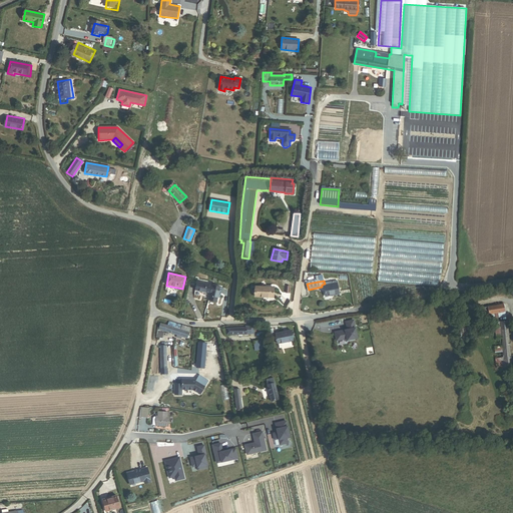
[(195,291),(209,294),(211,286),(197,282),(195,291)]
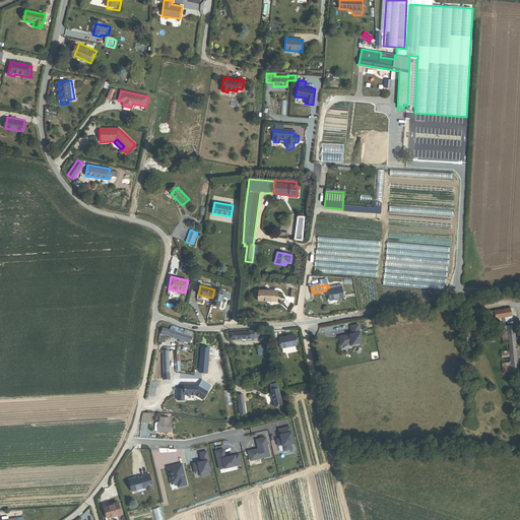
[(332,302),(345,299),(342,288),(330,290),(332,302)]
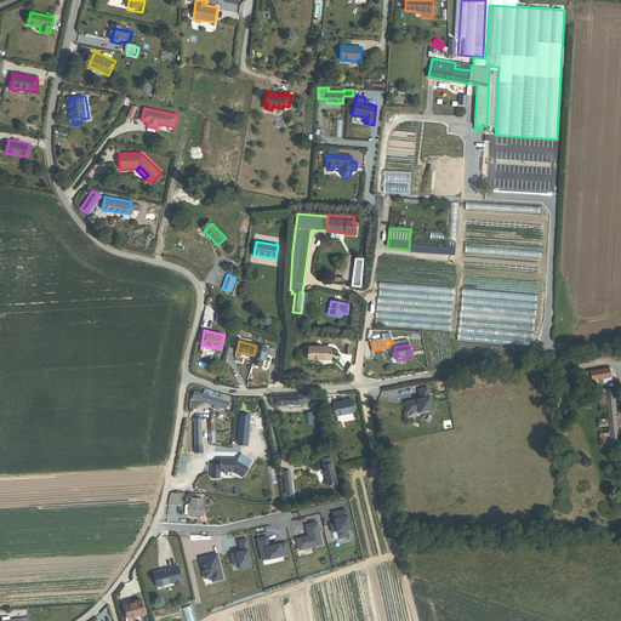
[(252,363),(263,365),(267,348),(256,346),(254,355),(252,363)]
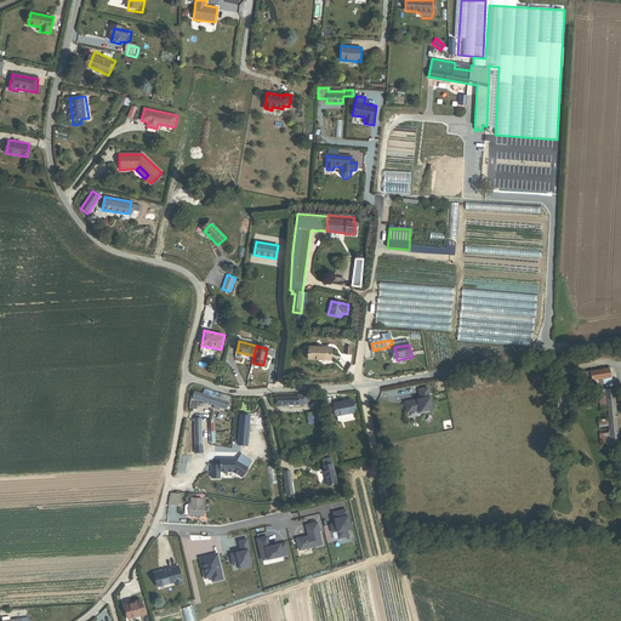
[(309,359),(331,360),(331,348),(311,347),(309,359)]
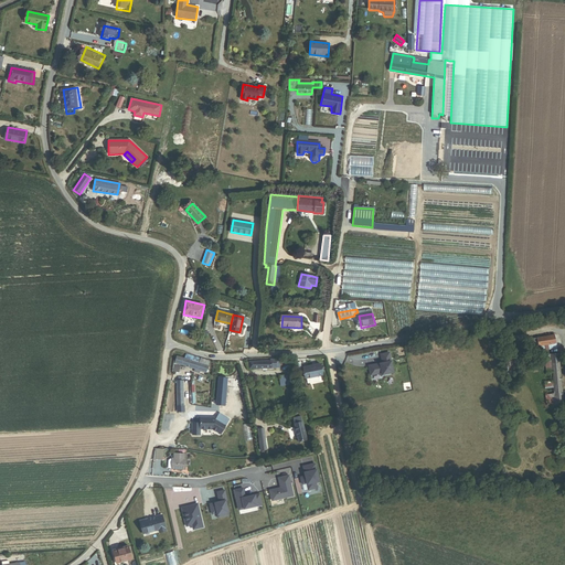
[(540,351),(557,348),(555,334),(537,338),(540,351)]
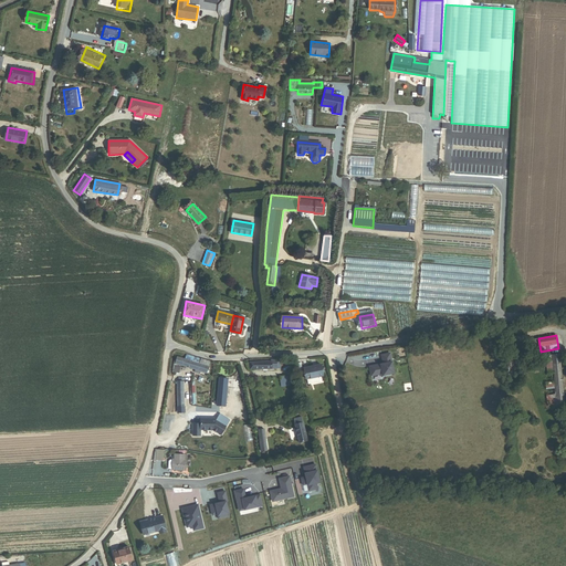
[(531,353),(541,352),(538,338),(528,339),(531,353)]
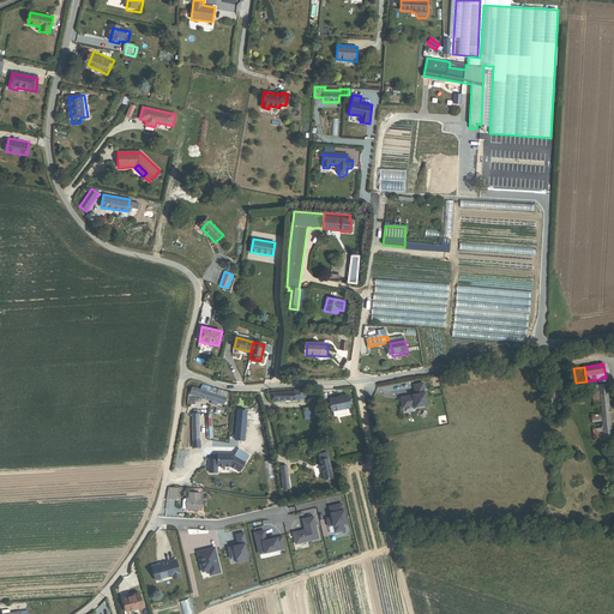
[(428,405),(423,383),(413,384),(414,393),(399,397),(402,409),(414,405),(414,408),(428,405)]
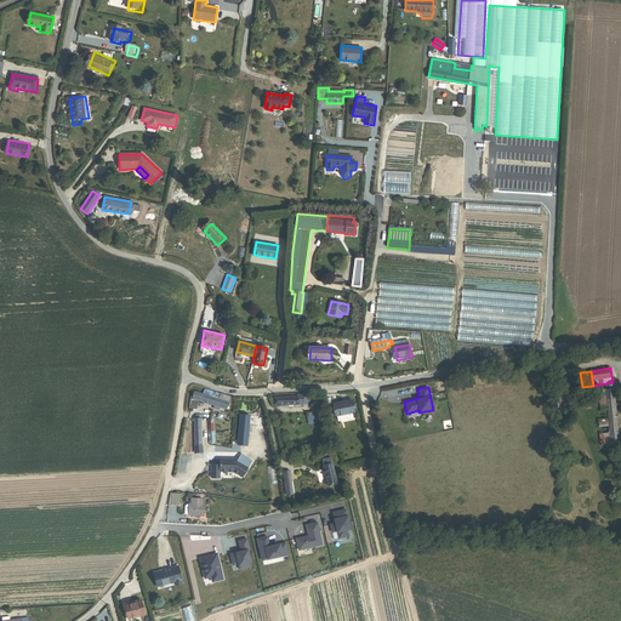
[(611,445),(620,445),(615,387),(602,389),(603,397),(607,397),(608,409),(608,419),(611,445)]
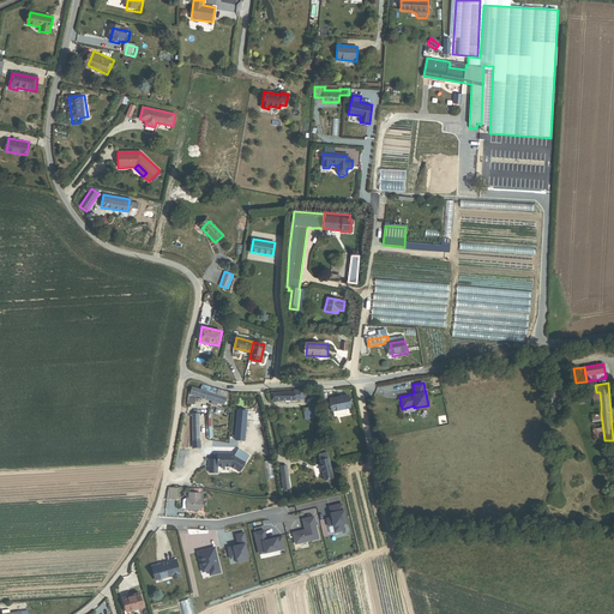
[(200,390),(216,395),(218,389),(202,384),(200,390)]
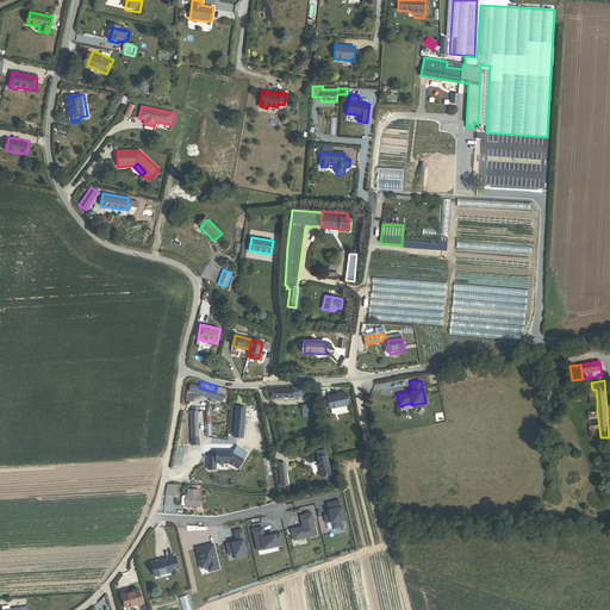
[(192,393),(223,403),(226,390),(217,386),(215,392),(199,387),(191,384),(188,392),(192,393)]
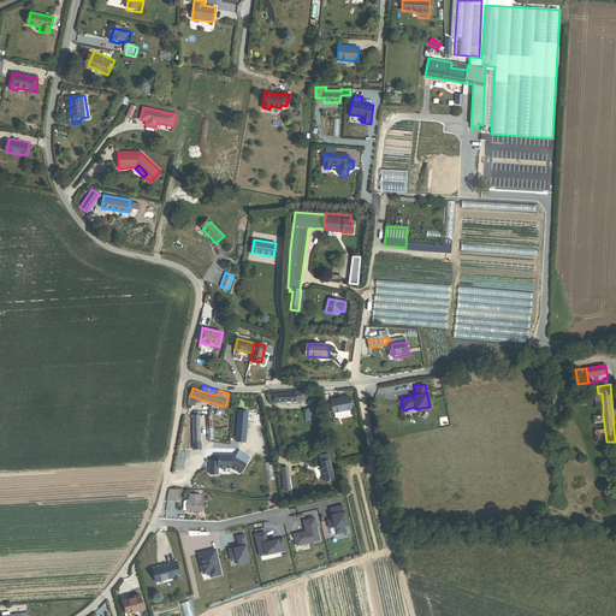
[(302,402),(302,401),(302,392),(302,391),(295,392),(295,394),(273,395),(273,403),(302,402)]
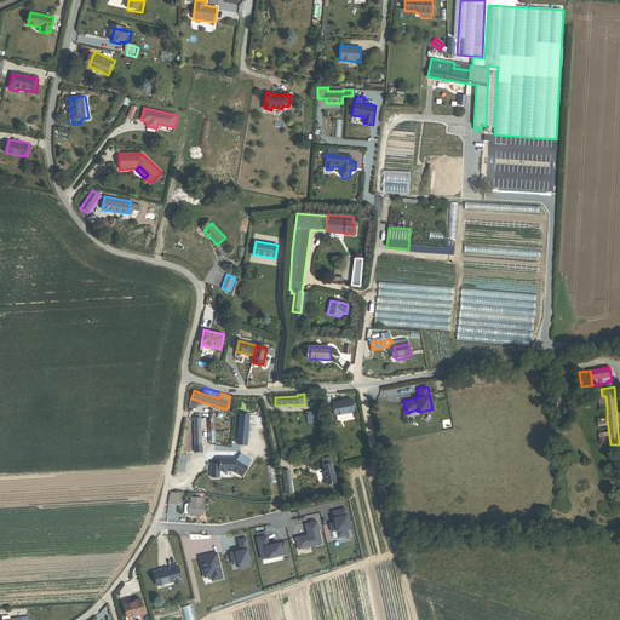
[(352,414),(349,397),(331,401),(336,419),(352,414)]
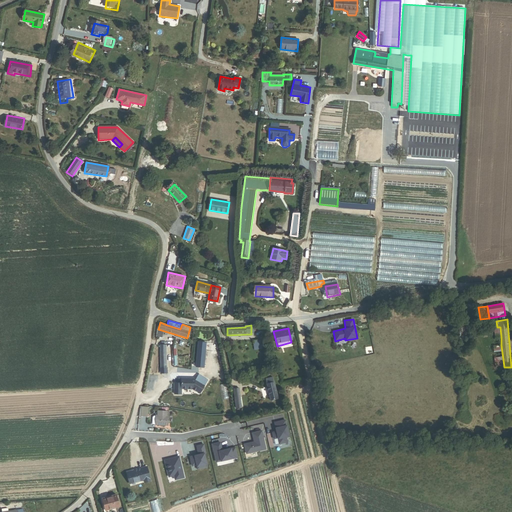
[(255,350),(263,349),(262,340),(254,341),(255,350)]
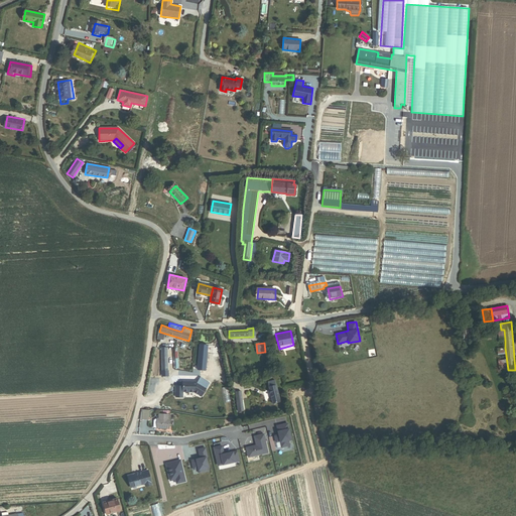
[(500,371),(508,370),(505,348),(498,349),(500,371)]
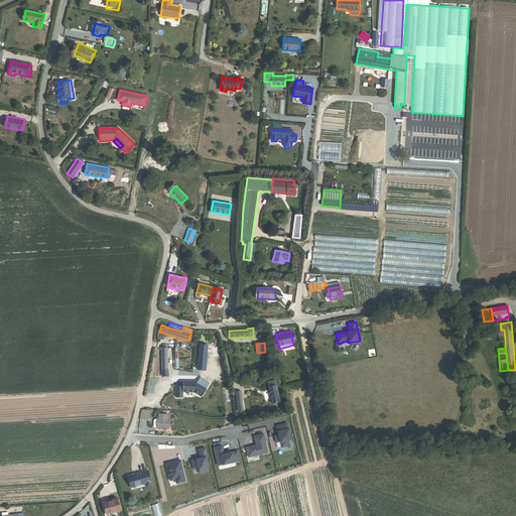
[(199,383),(198,382),(183,382),(183,392),(195,392),(197,392),(197,393),(203,397),(210,384),(201,378),(199,383)]
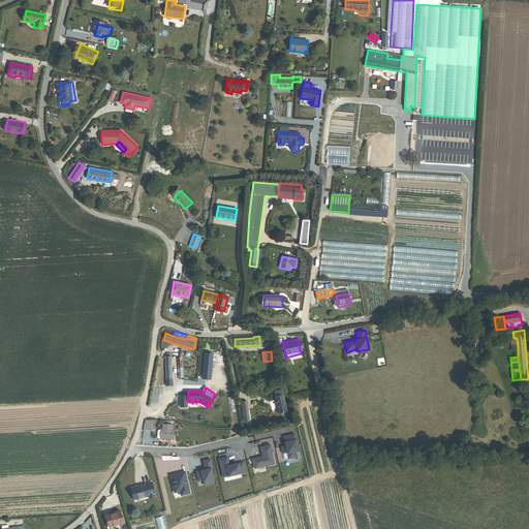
[(280,414),(288,412),(282,390),(278,391),(275,392),(280,414)]
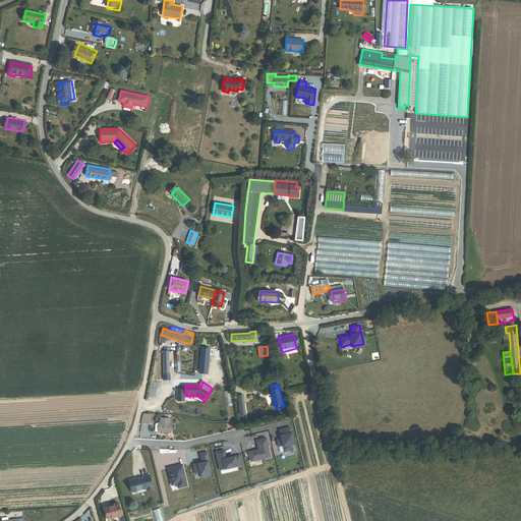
[(240,416),(246,415),(244,396),(238,396),(240,416)]
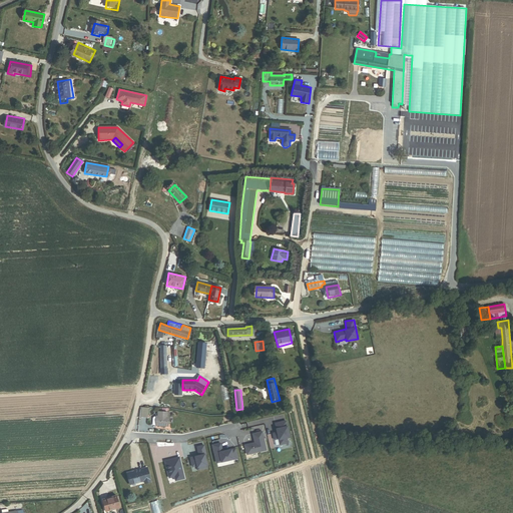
[(166,417),(166,412),(156,412),(156,416),(154,416),(154,418),(153,426),(167,427),(167,417),(166,417)]
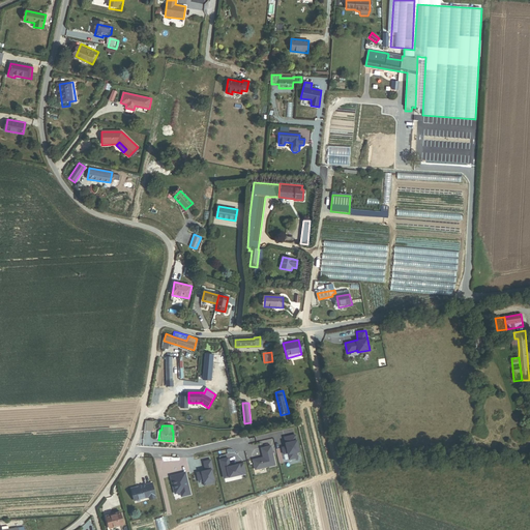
[(296,435),(283,437),(288,454),(290,461),(297,459),(299,450),(296,435)]
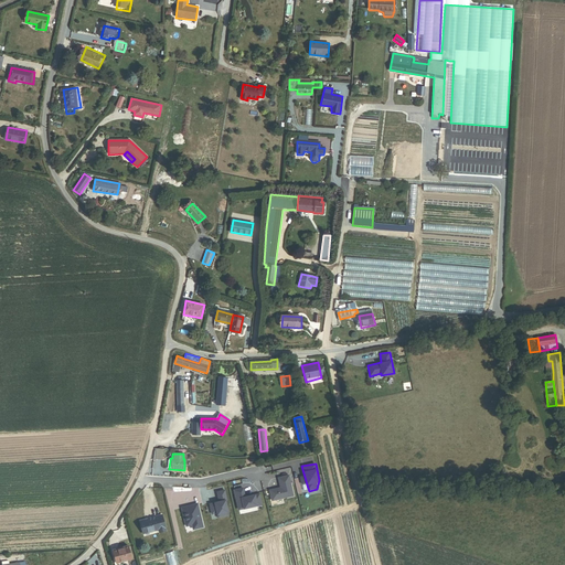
[(280,488),(269,489),(273,501),(294,494),(289,476),(278,478),(280,488)]
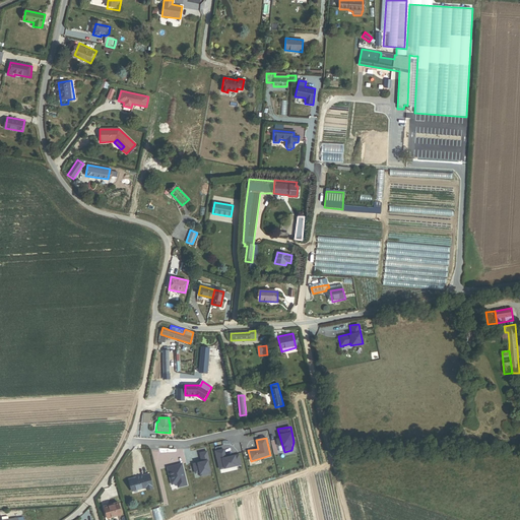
[(224,449),(214,451),(216,457),(219,468),(223,467),(238,466),(242,465),(239,455),(236,455),(225,456),(224,449)]
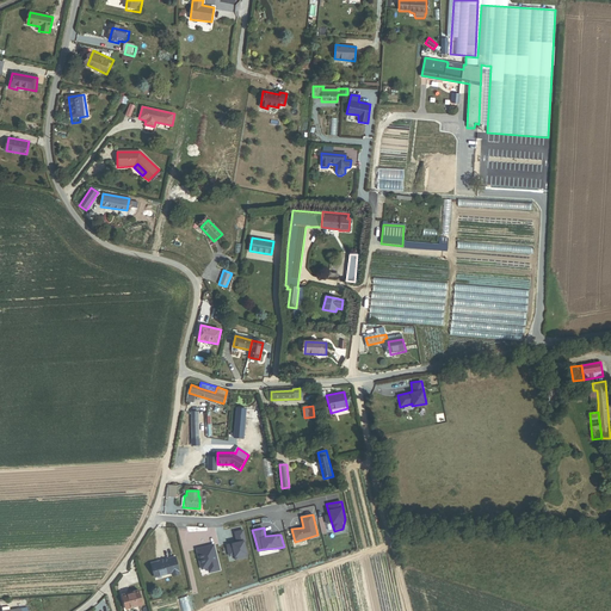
[(242,530),(234,534),(235,541),(232,543),(234,559),(236,560),(248,557),(246,539),(242,530)]
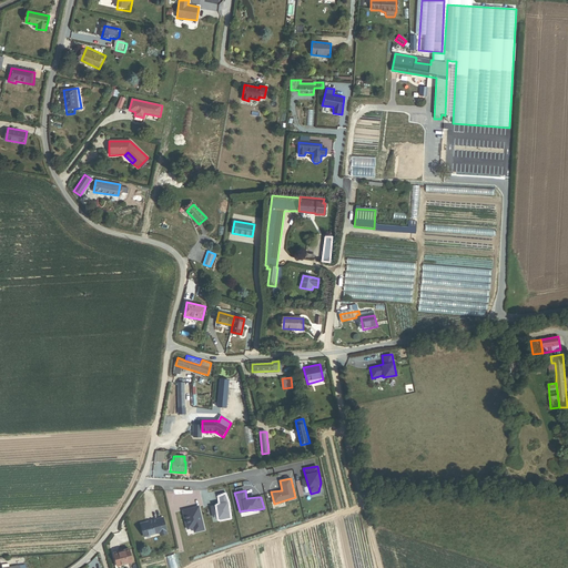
[(199,506),(182,510),(186,528),(192,528),(193,533),(204,530),(199,506)]
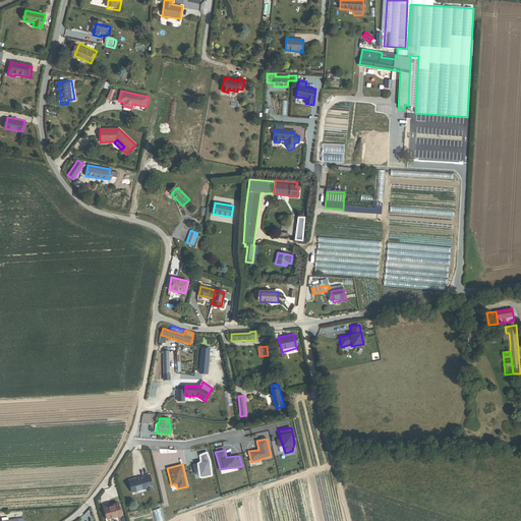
[(151,484),(152,484),(149,473),(128,478),(131,490),(145,486),(146,489),(152,487),(151,484)]
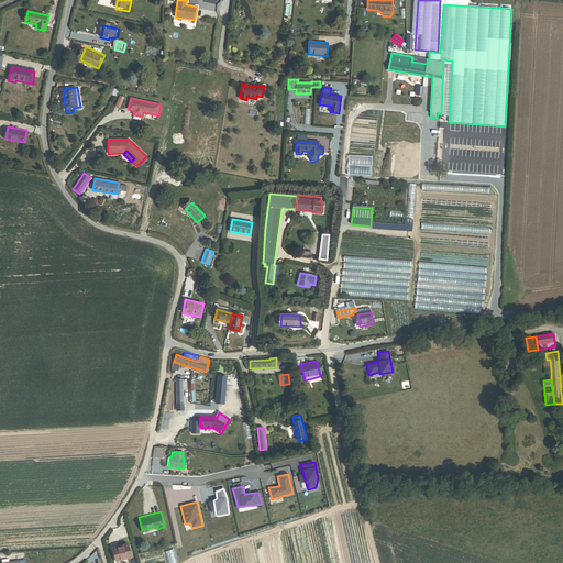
[(114,562),(132,559),(128,543),(111,549),(114,562)]
